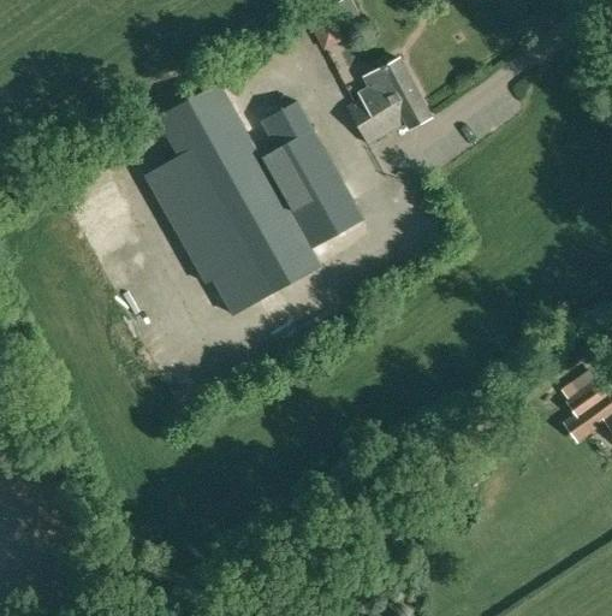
[(340,36),(325,7),(304,18),(320,47),(340,36)]
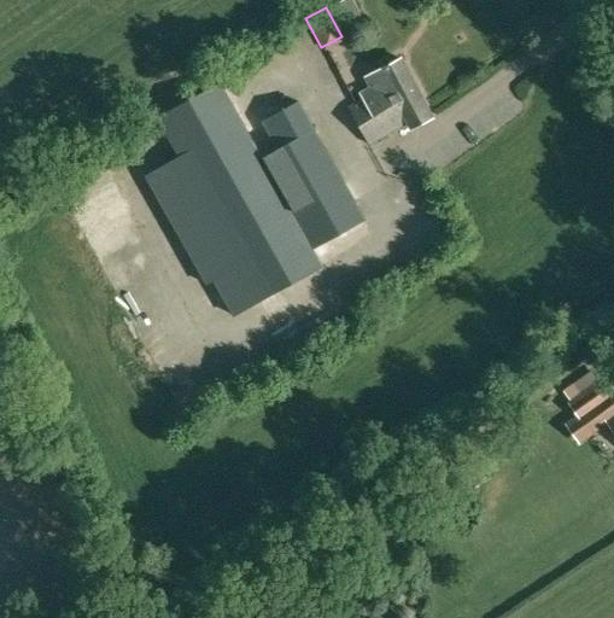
[(405,129),(427,118),(396,59),(361,77),(367,88),(356,94),(358,99),(344,108),(364,144),(403,123),(405,129)]
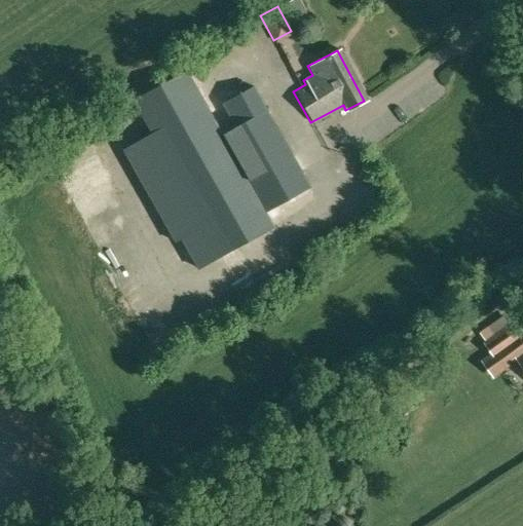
[(308,187),(252,87),(222,104),(222,105),(208,113),(184,71),(133,101),(151,135),(122,150),(175,242),(181,239),(197,269),(220,257),(271,227),(271,226),(304,207),(297,193),(308,187)]
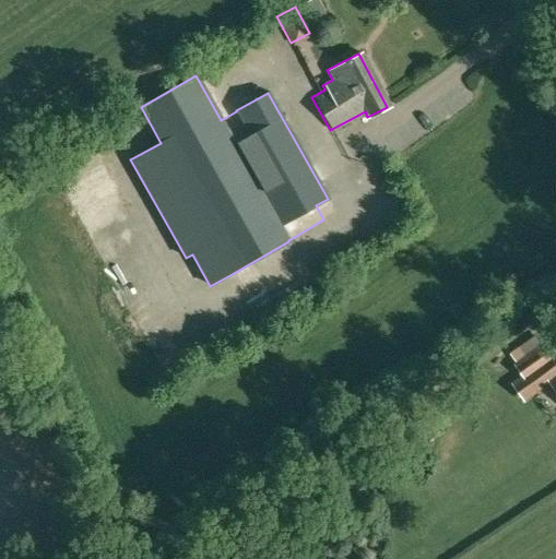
[(127,319),(146,310),(142,301),(122,310),(127,319)]
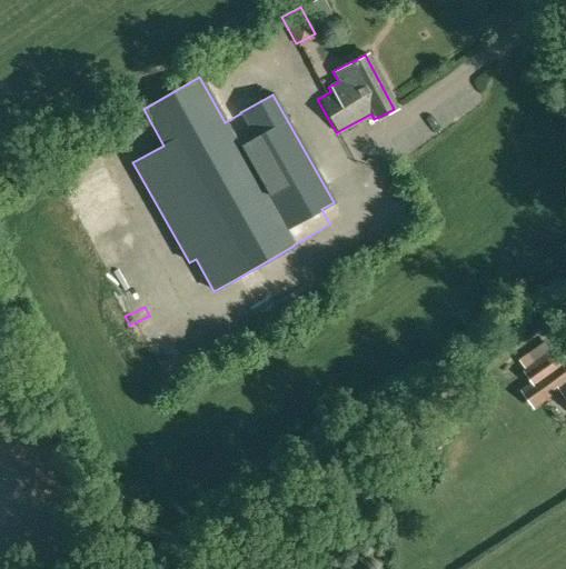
[(565,401),(565,366),(564,363),(565,362),(555,349),(522,371),(532,386),(557,368),(565,379),(555,386),(565,401)]
